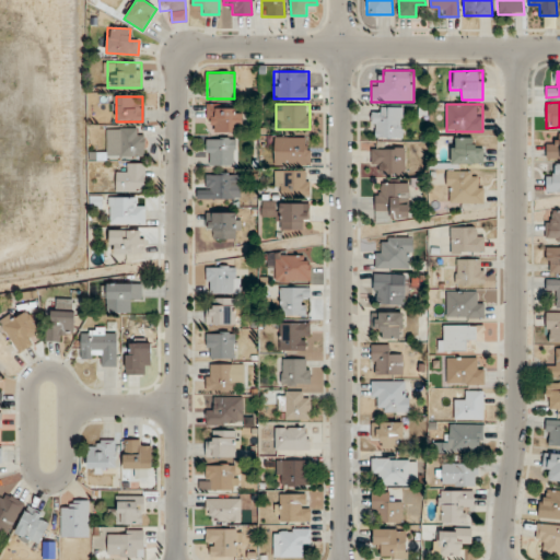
[(207,130),(243,130),(243,106),(207,106),(207,130)]
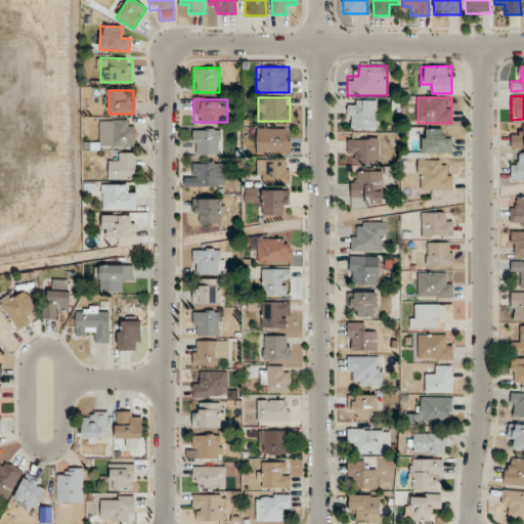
[(348,99),(348,129),(377,129),(377,99),(348,99)]
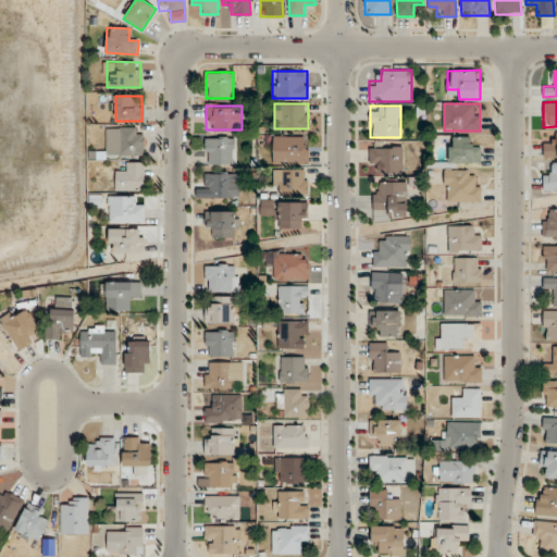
[(143,155),(143,127),(107,127),(107,155),(143,155)]
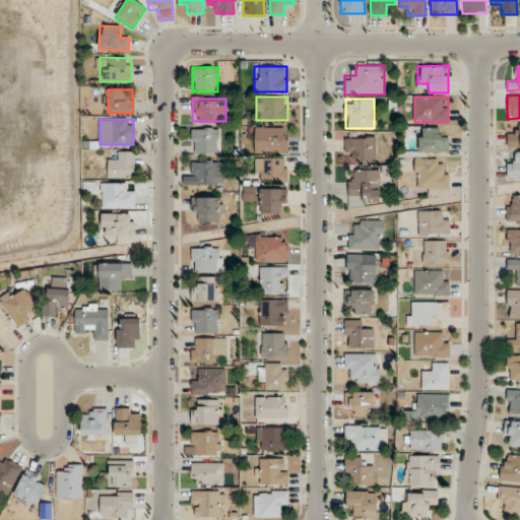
[(519,146),(519,123),(518,124),(518,135),(507,135),(507,146),(519,146)]
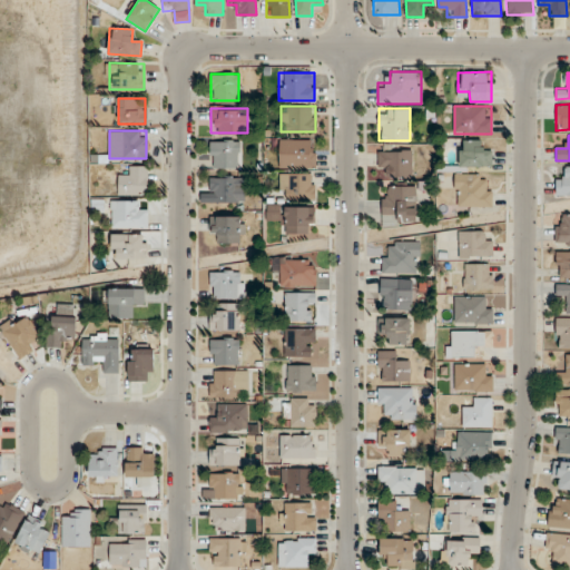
[(241,140),(210,140),(210,168),(241,168),(241,140)]
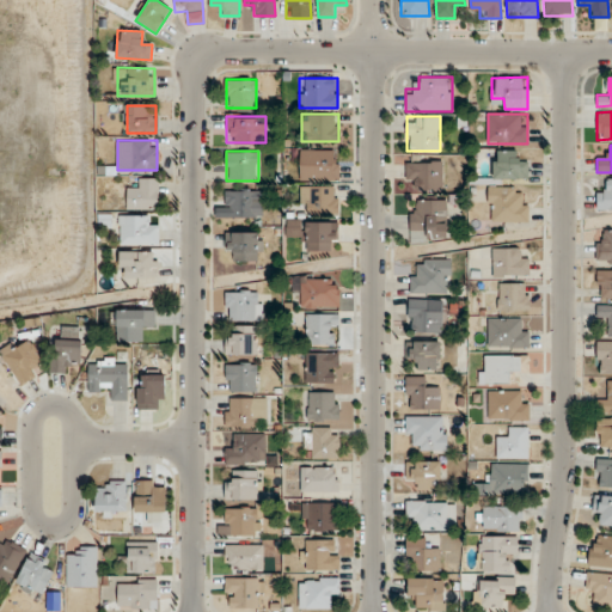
[(300,151),(300,179),(338,179),(338,151),(300,151)]
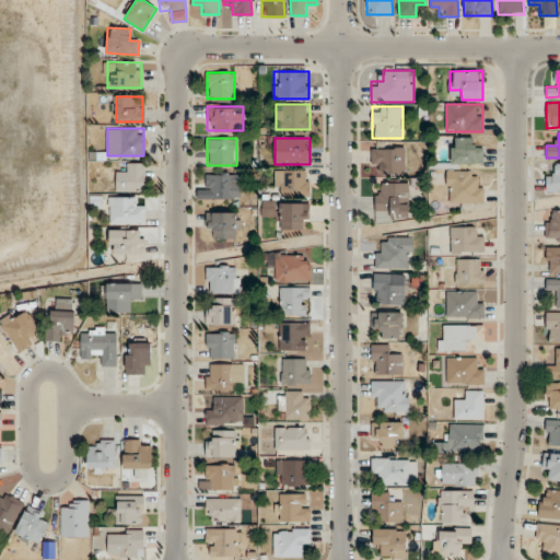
[(451,163),(482,163),(482,148),(474,148),(474,138),(451,138),(451,163)]
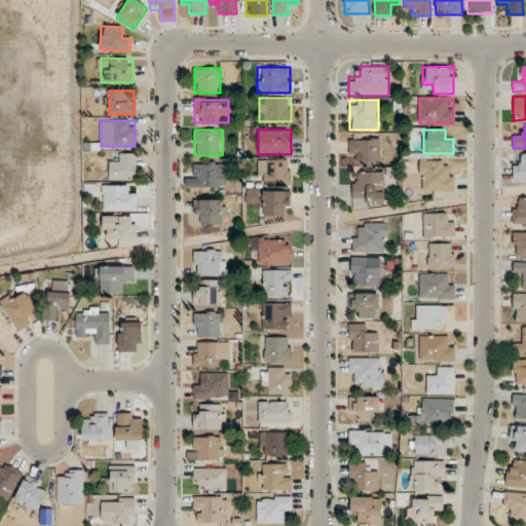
[(349,139),(349,162),(380,162),(380,139),(349,139)]
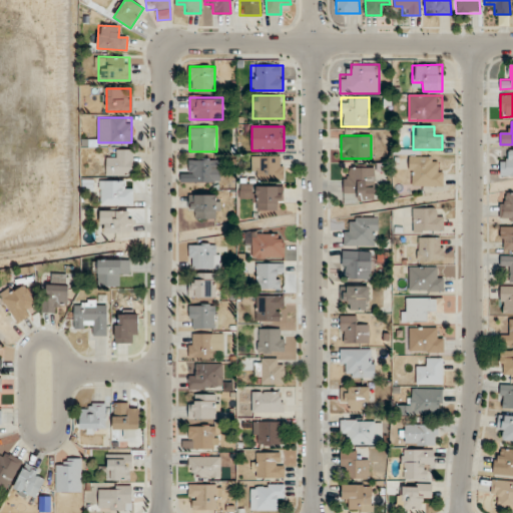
[(132,149),(115,149),(115,158),(106,158),(106,176),(132,176),(132,149)]
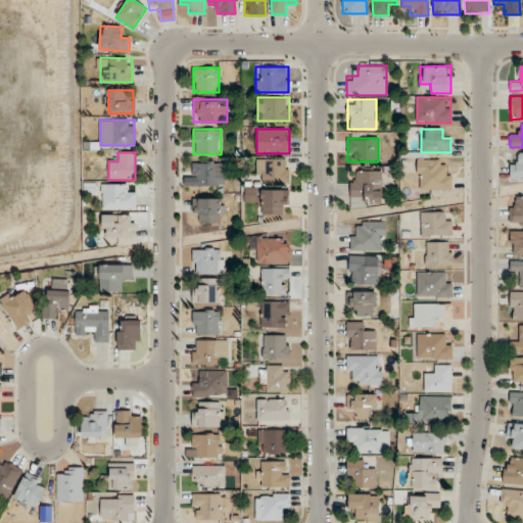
[(510,179),(522,179),(522,152),(519,152),(519,162),(510,162),(510,179)]
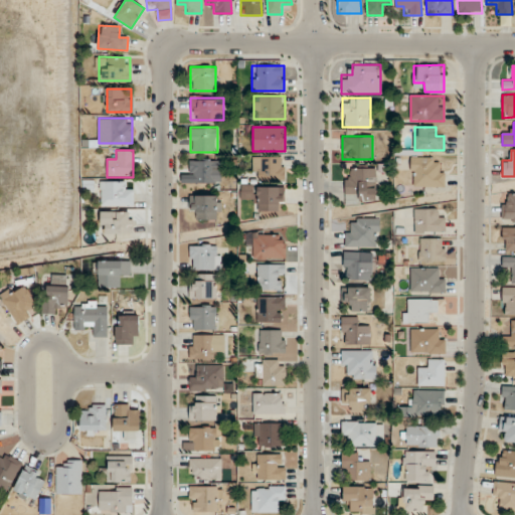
[(284,157),(253,157),(253,179),(284,179),(284,157)]
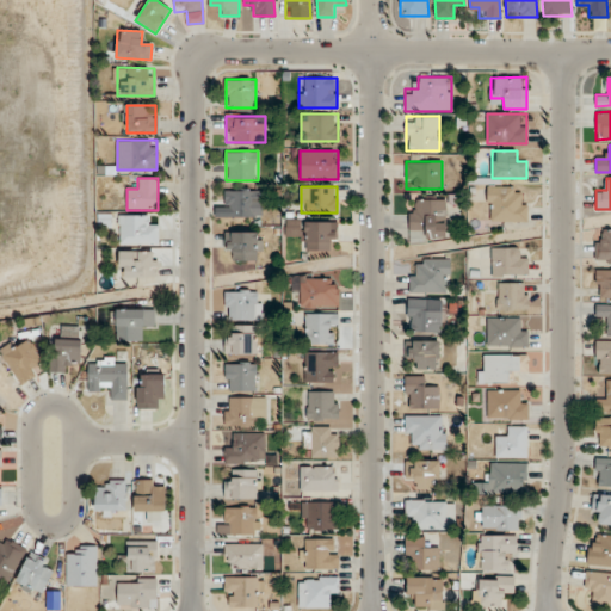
[(514,186),(487,186),(487,221),(526,221),(526,197),(514,197),(514,186)]
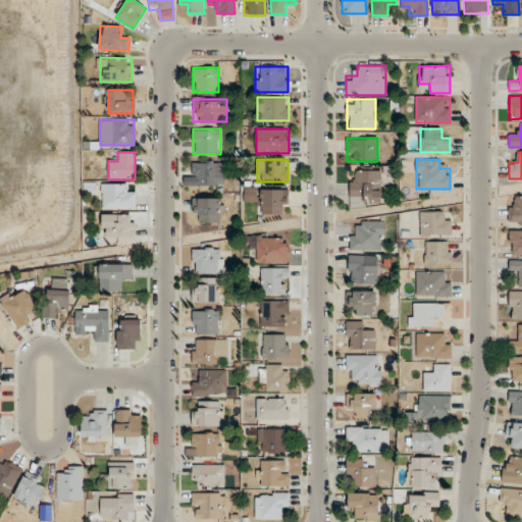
[(223,162),(193,162),(193,175),(185,175),(185,185),(223,185),(223,162)]
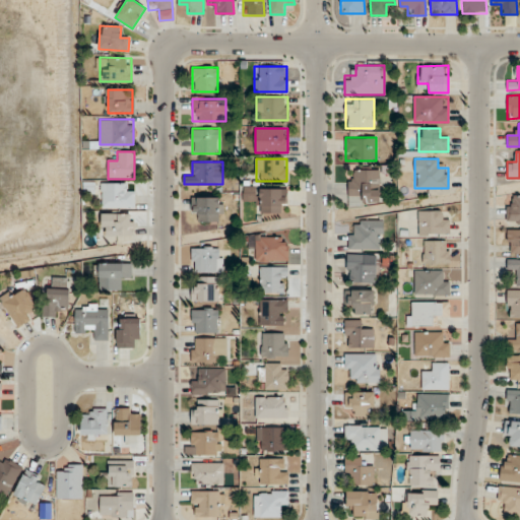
[(348,200),(380,200),(380,170),(348,170),(348,200)]
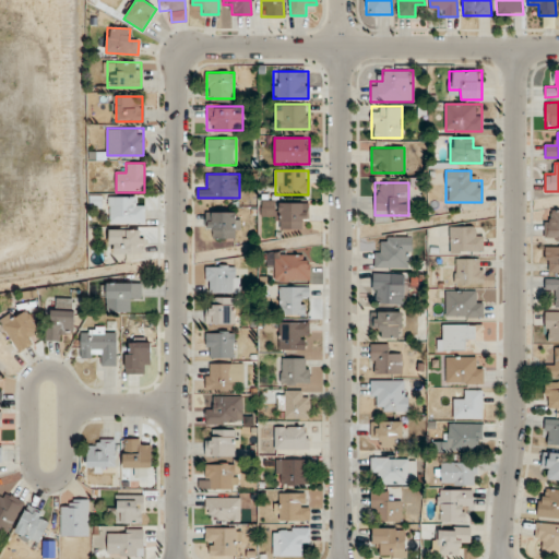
[(109,223),(144,223),(144,205),(134,205),(134,195),(109,195),(109,223)]
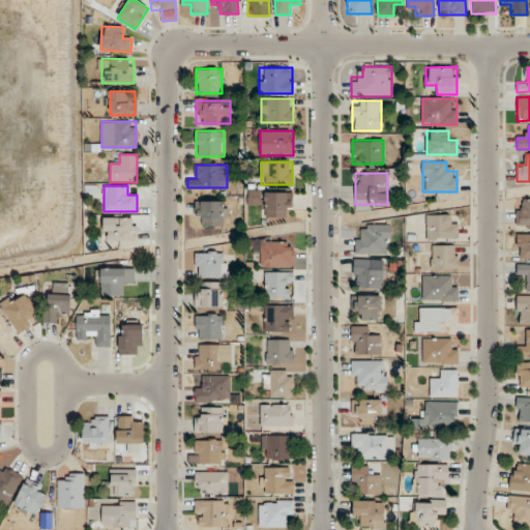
[(292,192),(265,192),(265,217),(292,217),(292,192)]
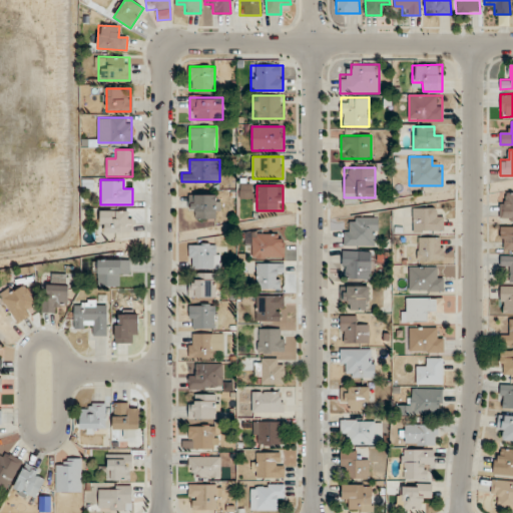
[(500,201),(500,221),(512,220),(512,191),(503,192),(503,201),(500,201)]
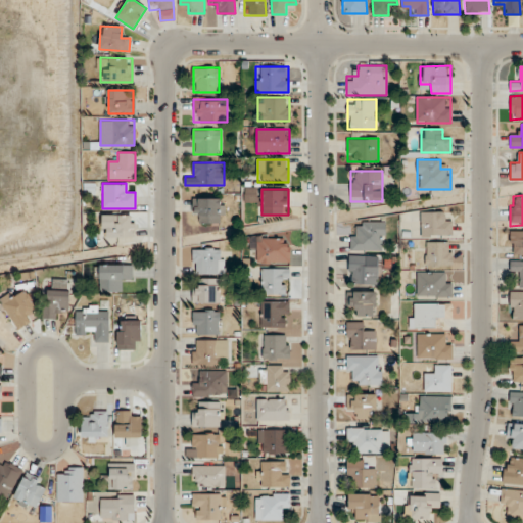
[(193,198),(193,223),(224,223),(224,198),(193,198)]
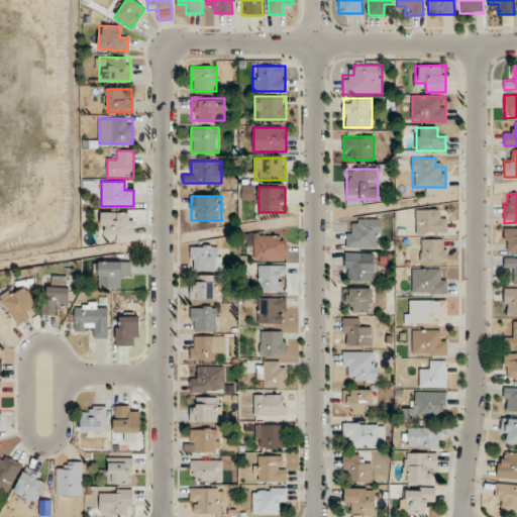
[(416,233),(445,233),(445,210),(416,210),(416,233)]
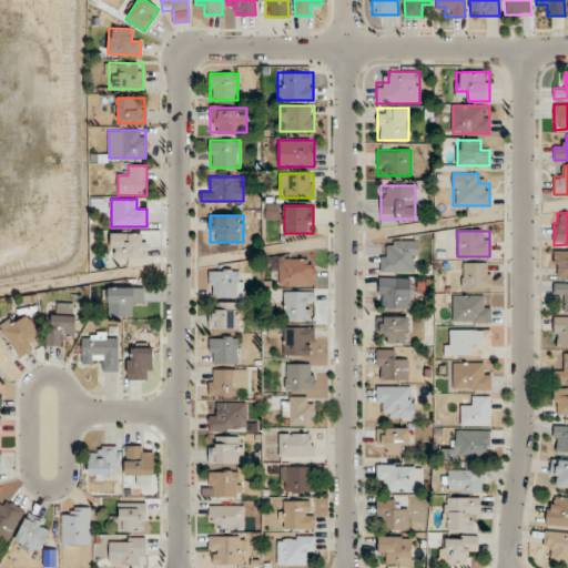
[(146,233),(111,233),(111,257),(123,257),(123,264),(145,264),(146,233)]
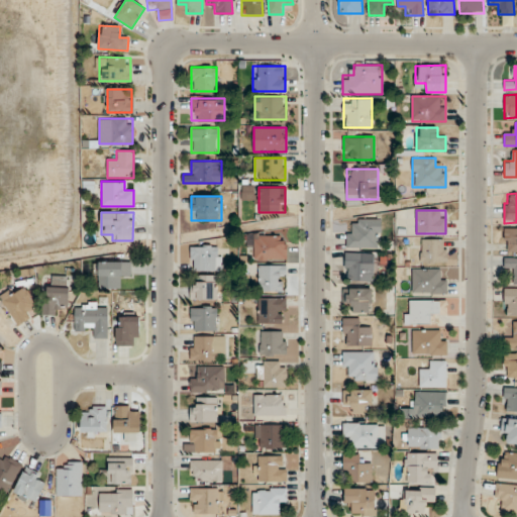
[(380,219),(355,219),(355,228),(346,228),(346,247),(380,247),(380,219)]
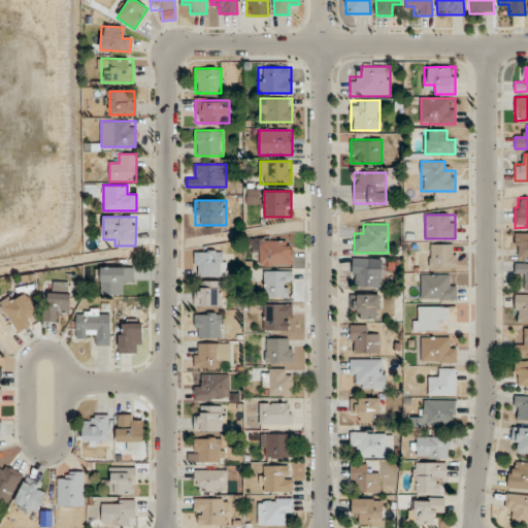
[(515,257),(527,257),(527,231),(515,232),(515,257)]
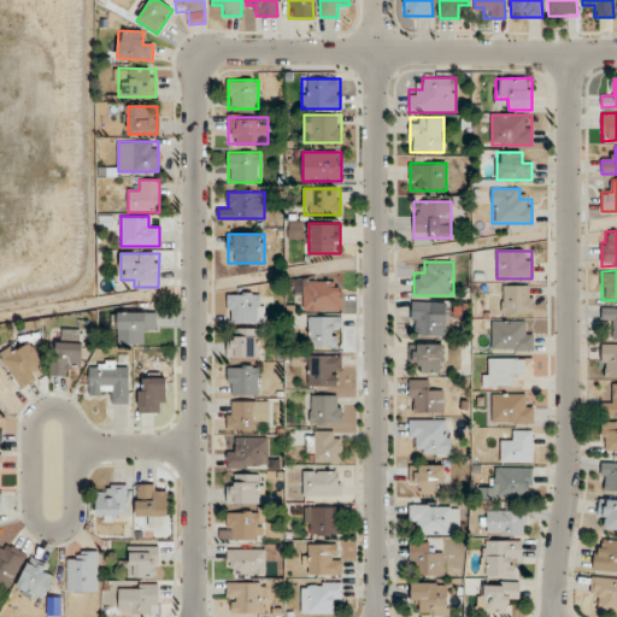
[(304,311),(341,311),(341,281),(304,281),(304,311)]
